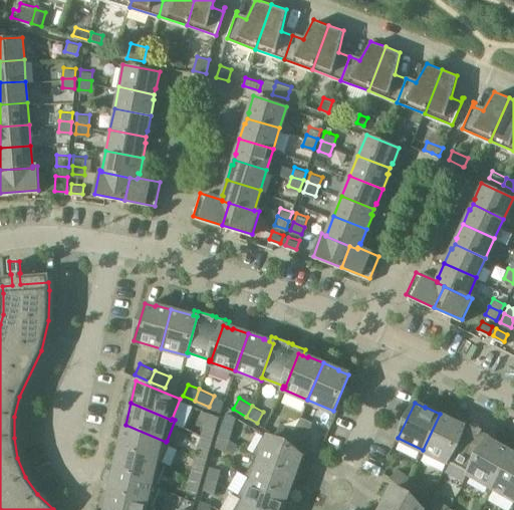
[(208,411),(205,422),(216,426),(218,421),(220,416),(208,411)]
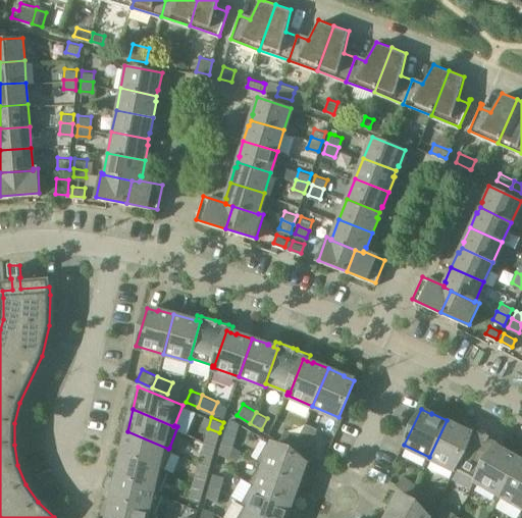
[(462,427),(447,420),(429,457),(455,469),(456,467),(455,466),(471,433),(467,431),(462,428),(462,427)]
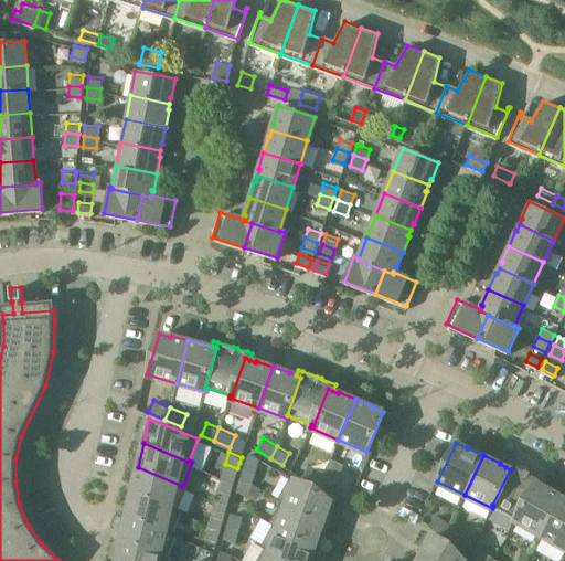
[(492,505),(493,506),(515,517),(516,518),(536,483),(541,485),(544,479),(531,473),(531,472),(526,469),(526,470),(513,463),(509,461),(505,467),(510,469),(492,505)]
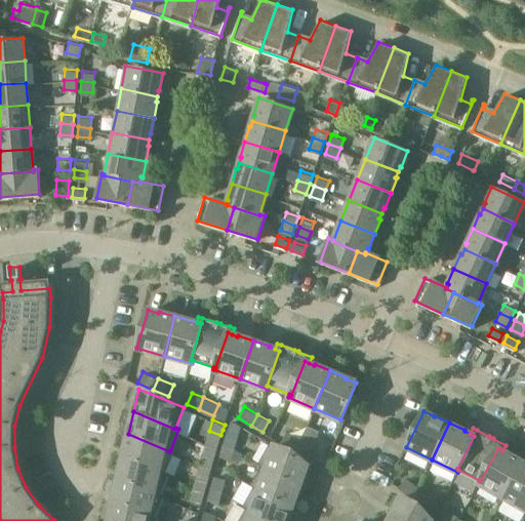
[(209,431),(206,443),(217,446),(220,435),(209,431)]
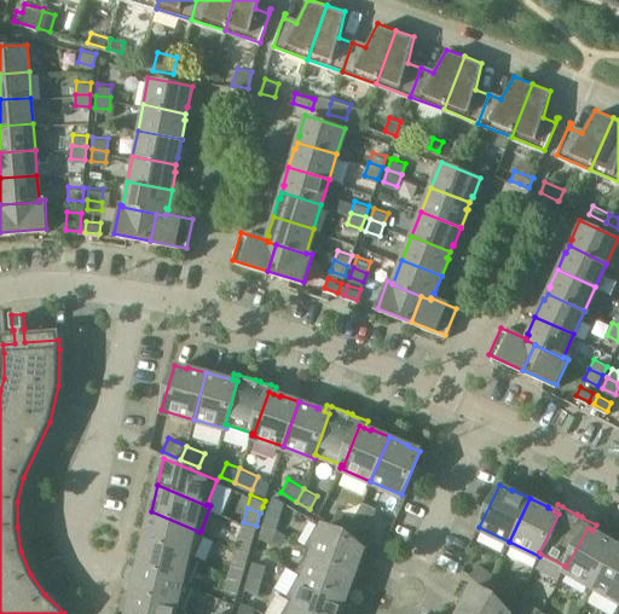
[(331,520),(347,529),(354,517),(337,508),(331,520)]
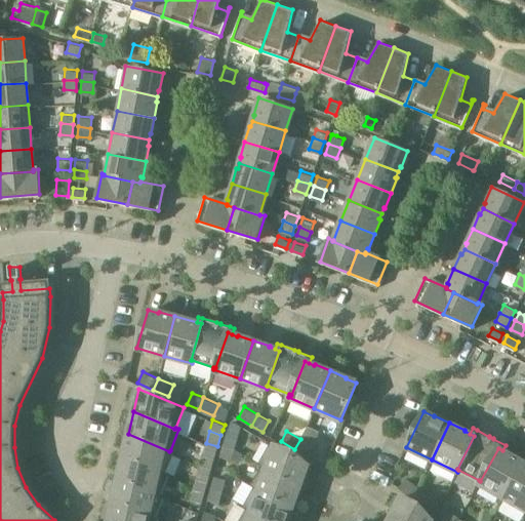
[(227,432),(223,444),(235,447),(238,435),(227,432)]
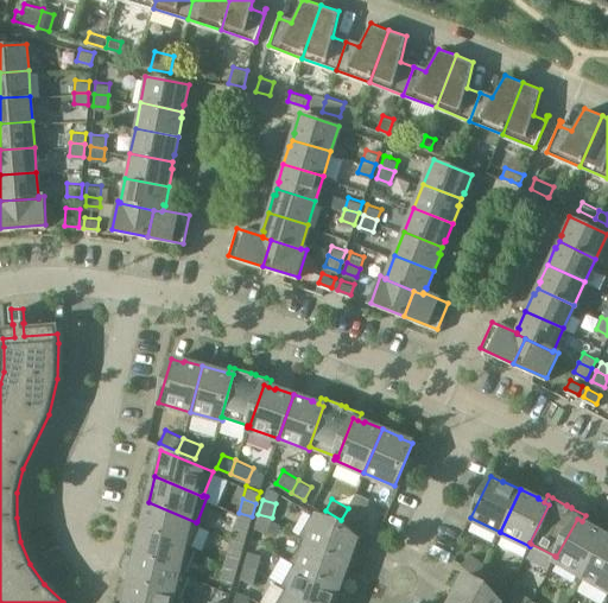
[(201,522),(197,521),(196,522),(149,502),(143,527),(191,547),(191,546),(201,522)]
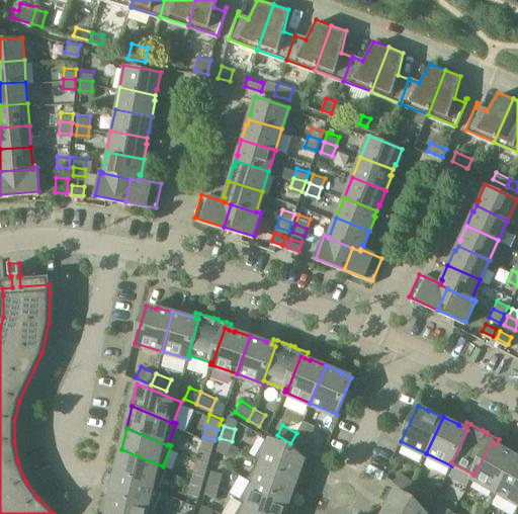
[(296,433),(290,443),(305,451),(311,440),(296,433)]
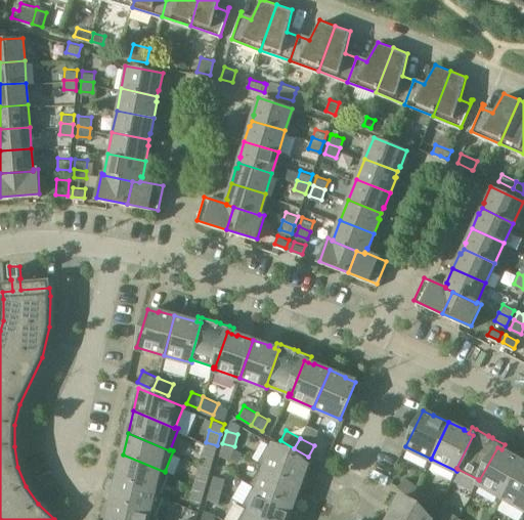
[(261,462),(300,484),(308,462),(269,440),(257,462),(261,464),(261,462)]
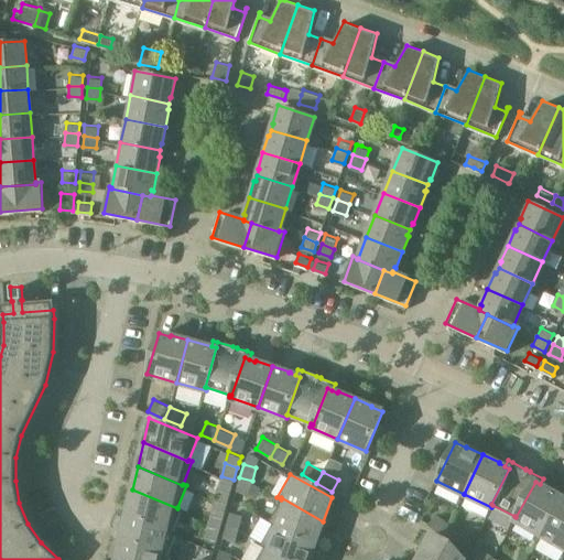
[(230,493),(234,480),(221,476),(217,488),(230,493)]
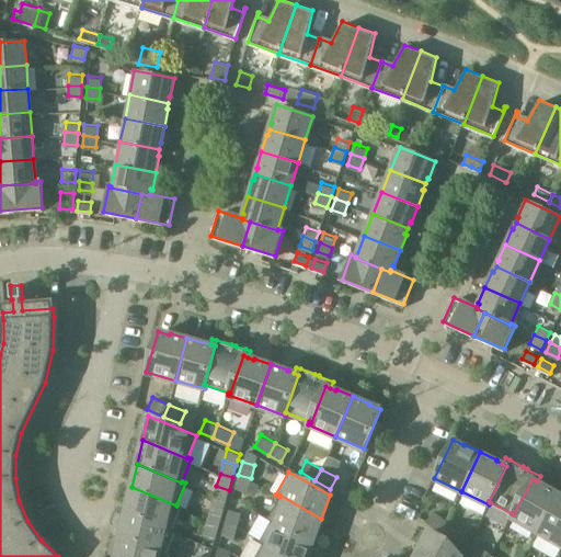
[(247,490),(251,478),(238,475),(235,487),(247,490)]
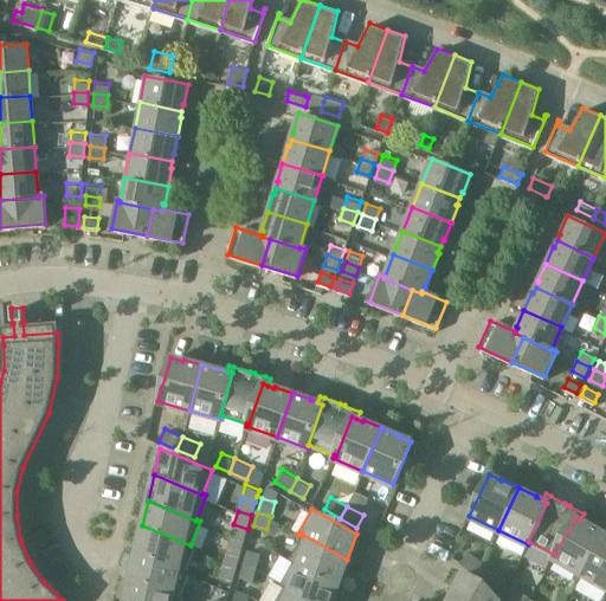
[(552,556),(580,573),(604,532),(586,523),(580,519),(575,517),(554,555),(553,554),(552,556)]
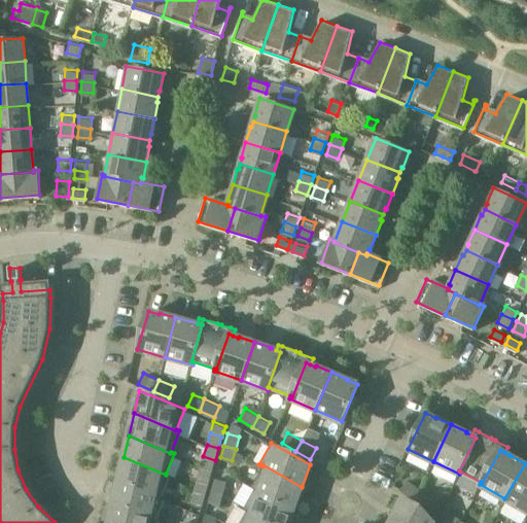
[(169,475),(166,474),(166,475),(124,457),(119,480),(161,496),(161,495),(169,475)]
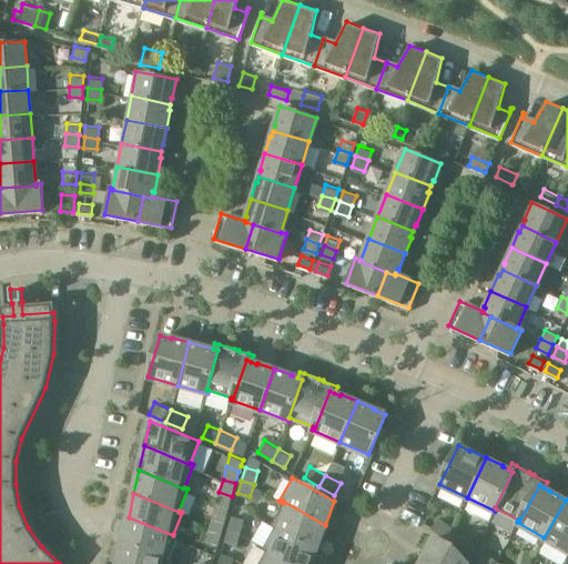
[(567,551),(567,501),(566,500),(544,537),(567,551)]
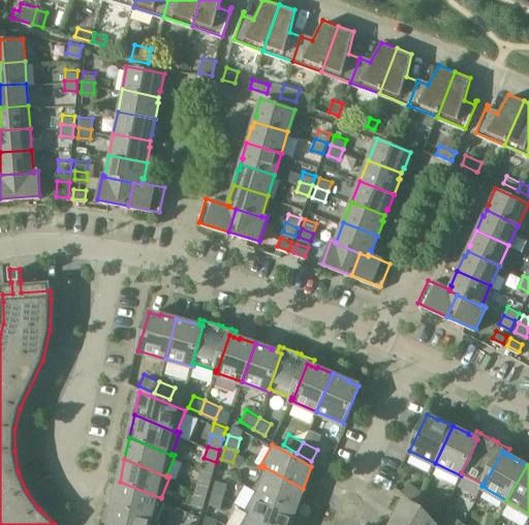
[(252,487),(255,489),(256,488),(296,511),(303,489),(263,466),(263,468),(252,487)]
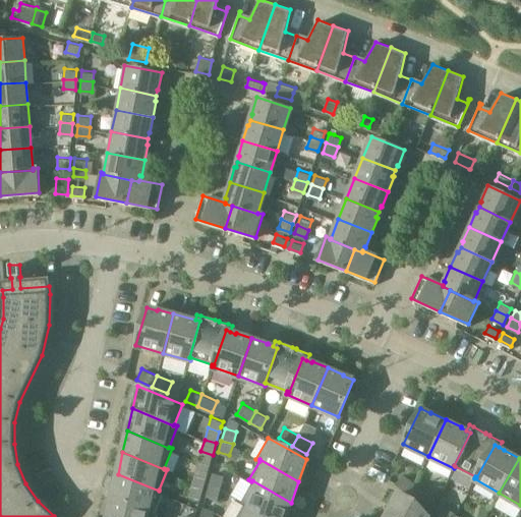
[(204,485),(207,474),(195,471),(192,482),(204,485)]
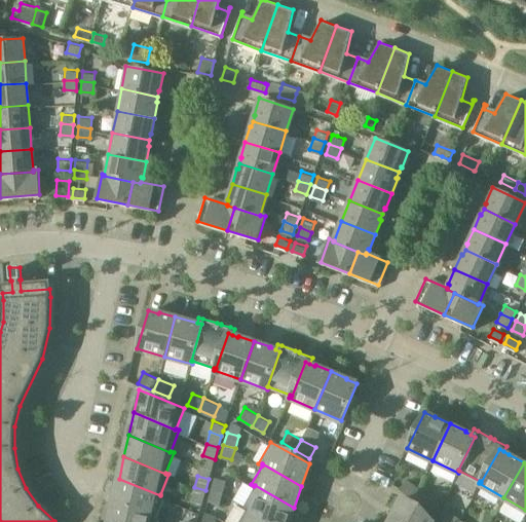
[(215,476),(211,489),(222,492),(226,480),(215,476)]
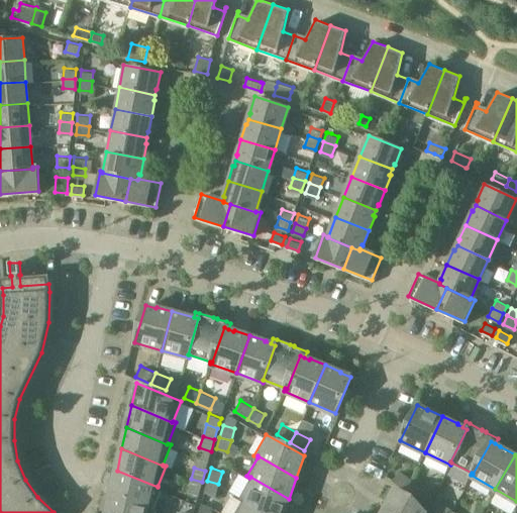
[(400,469),(392,479),(409,491),(416,481),(400,469)]
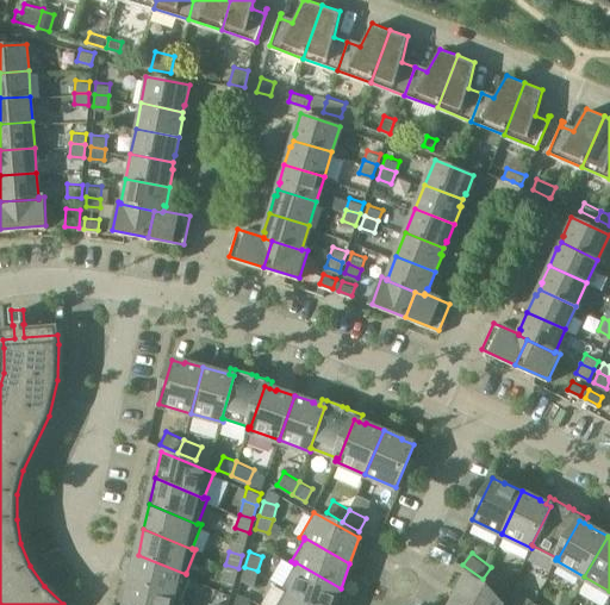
[(191,575),(186,573),(186,574),(138,555),(132,580),(180,600),(180,599),(191,575)]
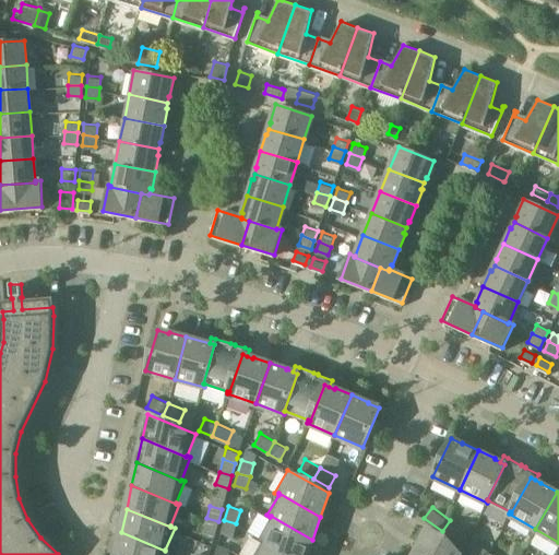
[(292,554),(306,554),(312,540),(271,516),(270,517),(259,538),(262,540),(263,539),(292,554)]
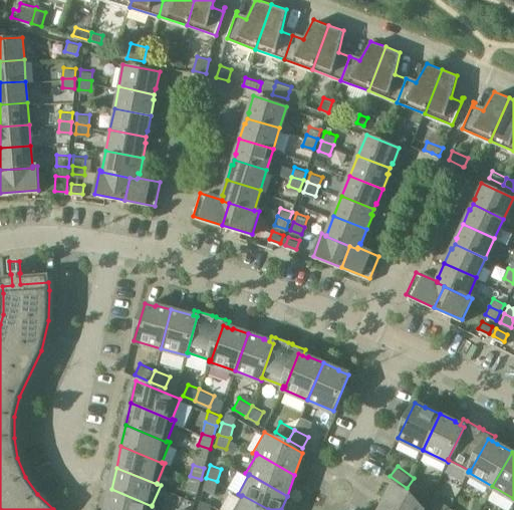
[(198,491),(201,479),(190,476),(186,488),(198,491)]
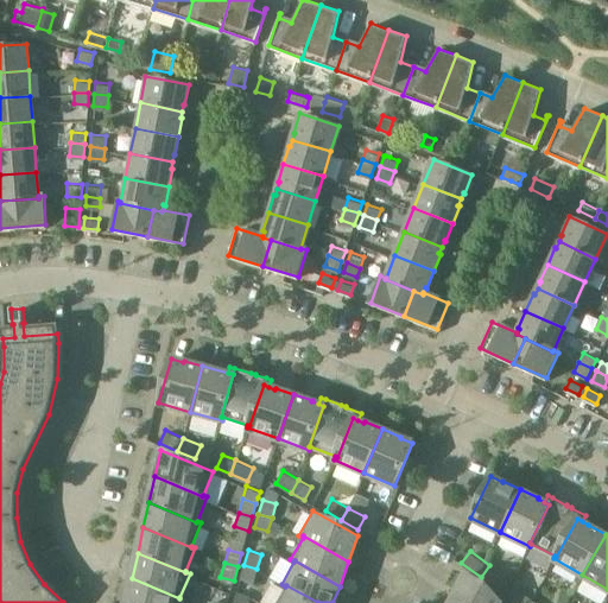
[(253,582),(257,569),(244,565),(240,577),(253,582)]
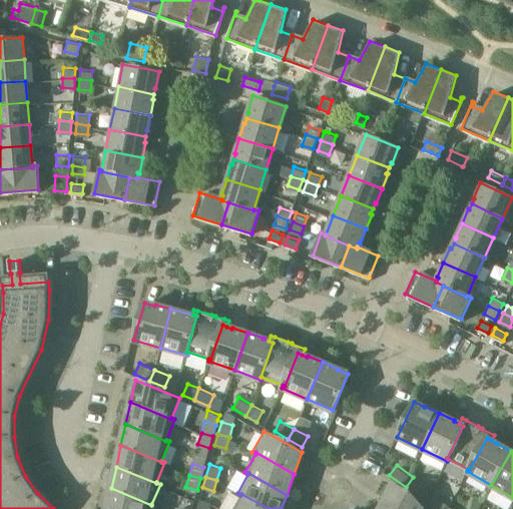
[(423,485),(413,477),(406,487),(415,494),(423,485)]
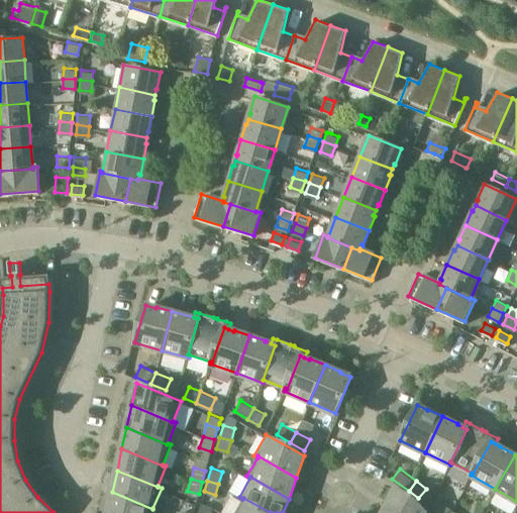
[(429,512),(396,487),(385,508),(392,512),(429,512)]
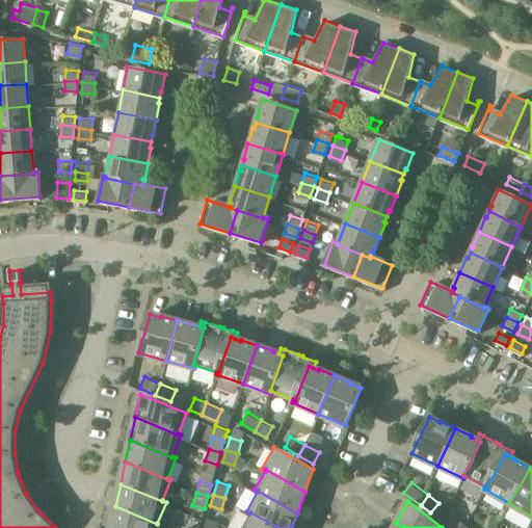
[(159,527),(161,524),(157,523),(157,524),(115,506),(110,527),(159,527)]
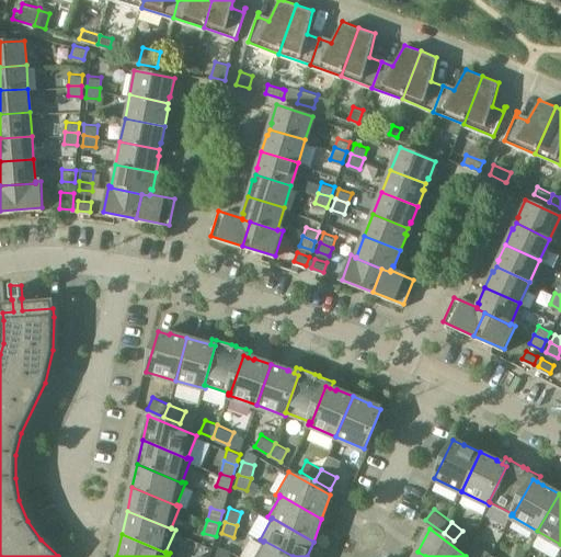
[(254,556),(293,556),(264,541),(263,542),(254,556)]
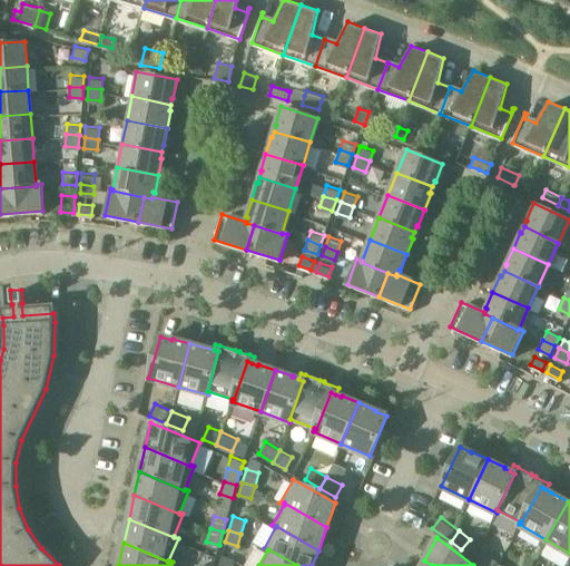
[(479,563),(482,565),(493,565),(498,560),(487,553),(479,563)]
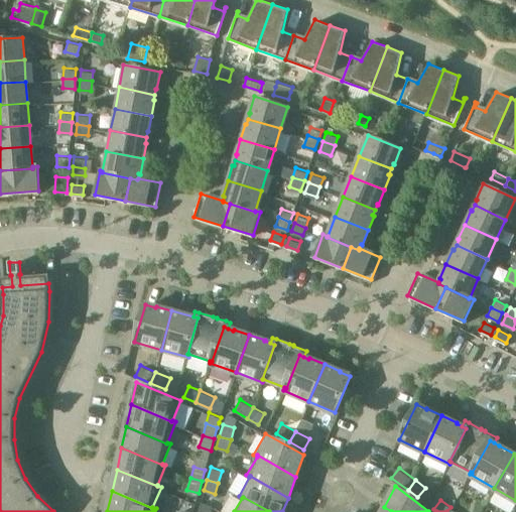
[(198,510),(198,511),(202,511),(210,511),(212,504),(201,501),(198,510)]
